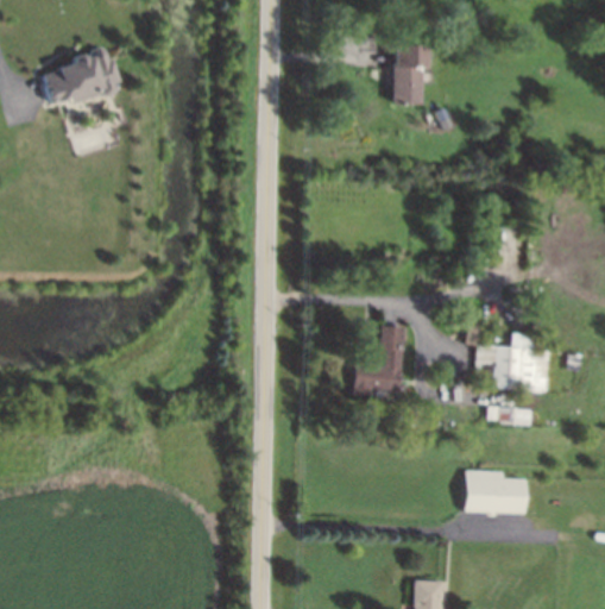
[(428,68),(428,45),(395,44),(394,102),(422,104),(422,68),(428,68)]
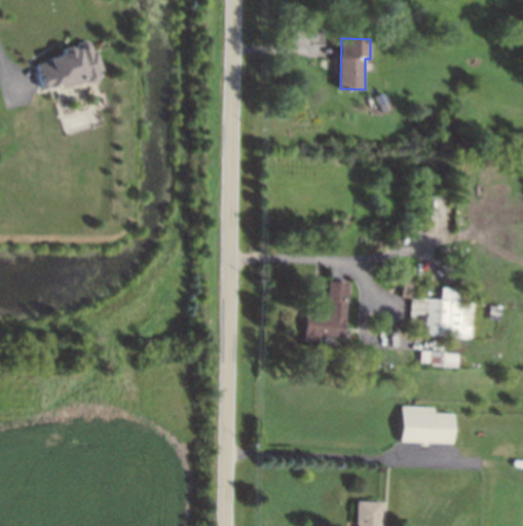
[(36,66),(43,90),(64,84),(65,89),(88,81),(92,83),(100,81),(105,70),(100,50),(95,52),(91,42),(87,41),(80,43),(77,48),(75,49),(72,47),(65,48),(64,54),(49,58),(50,61),(36,66)]
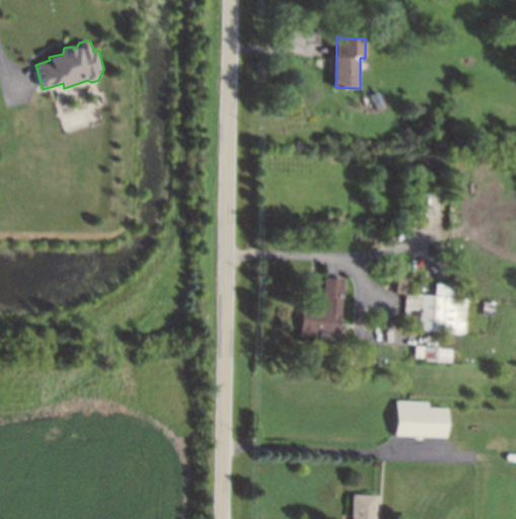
[(345,279),(342,332),(316,331),(315,339),(301,337),(304,310),(327,312),(328,297),(324,296),(326,277),(345,279)]
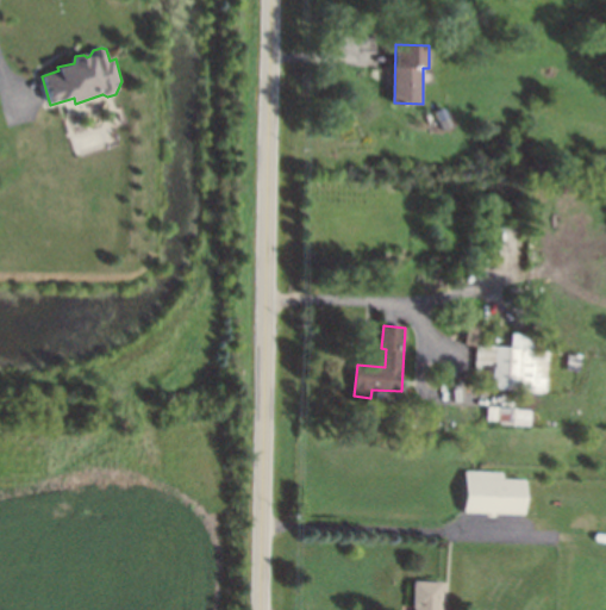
[(478,346),(512,347),(514,334),(537,334),(535,350),(551,352),(549,392),(475,386),(478,346)]
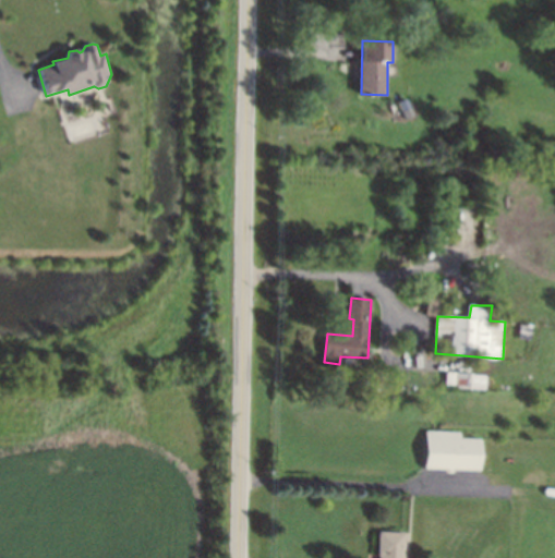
[(448,371),(447,388),(472,390),(474,388),(489,389),(490,376),(475,375),(473,373),(448,371)]
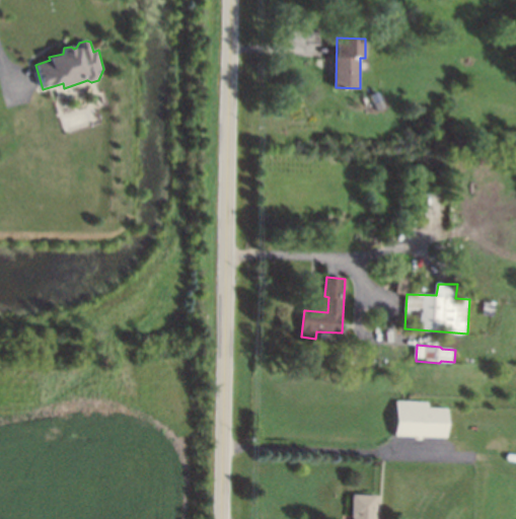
[(397,400),(396,435),(448,438),(449,409),(429,406),(429,401),(397,400)]
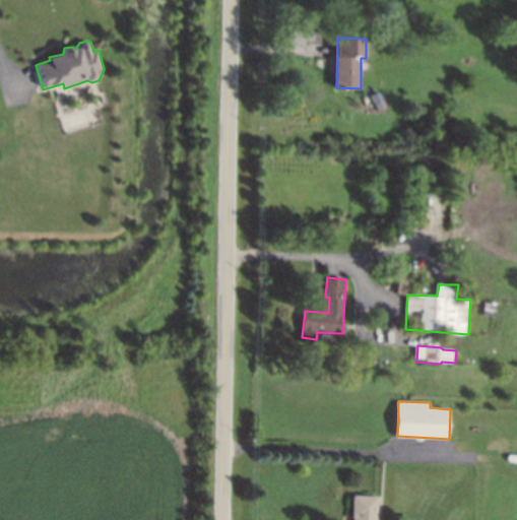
[(379,497),(378,519),(356,519),(356,496),(379,497)]
